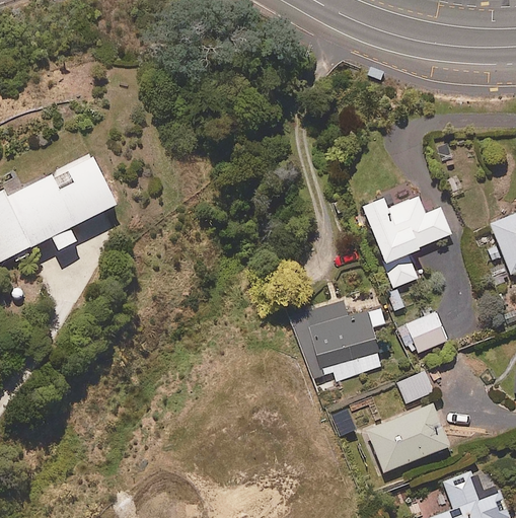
[(120,200),(95,150),(11,192),(7,182),(0,186),(0,257),(55,231),(62,245),(79,237),(72,223),(120,200)]
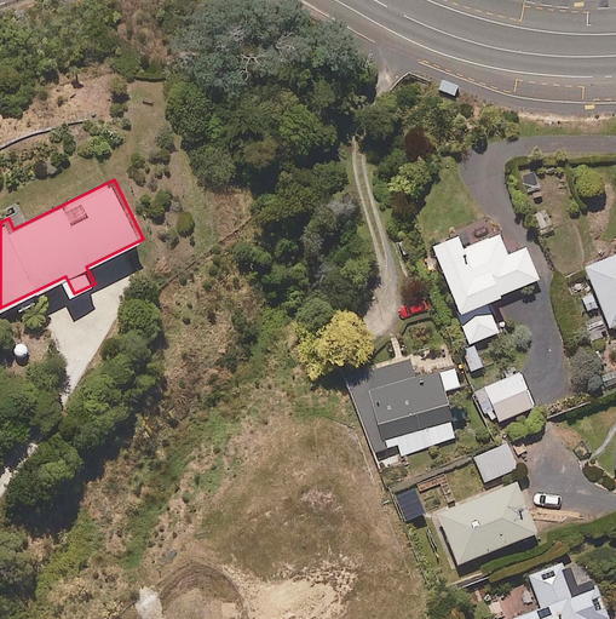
[(501,316),(494,319),(487,301),(539,279),(525,247),(507,254),(499,234),(461,250),(454,233),(430,244),(471,343),(499,331),(498,328),(505,326),(501,316)]
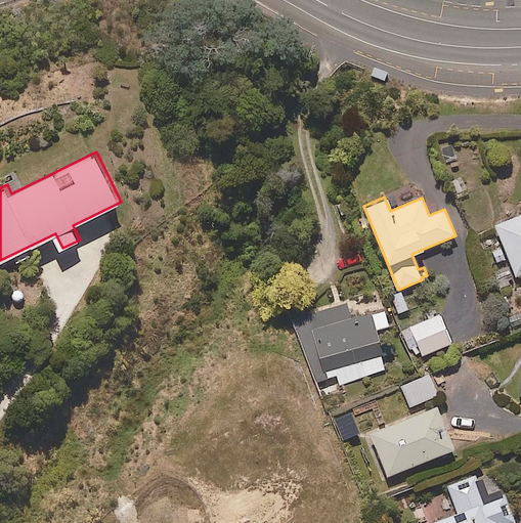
[(498,266),(511,261),(517,276),(520,274),(520,214),(495,225),(506,248),(493,253),(498,266)]
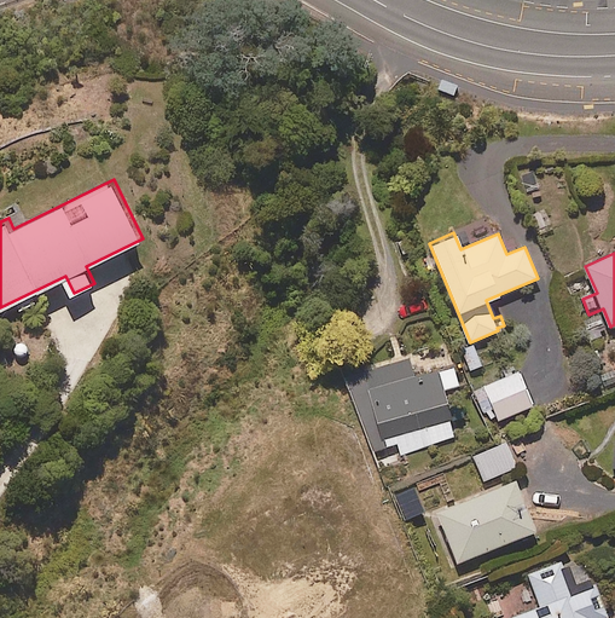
[(415,379),(408,358),(352,376),(372,442),(376,452),(400,444),(404,455),(457,438),(442,391),(459,386),(453,365),(415,379)]
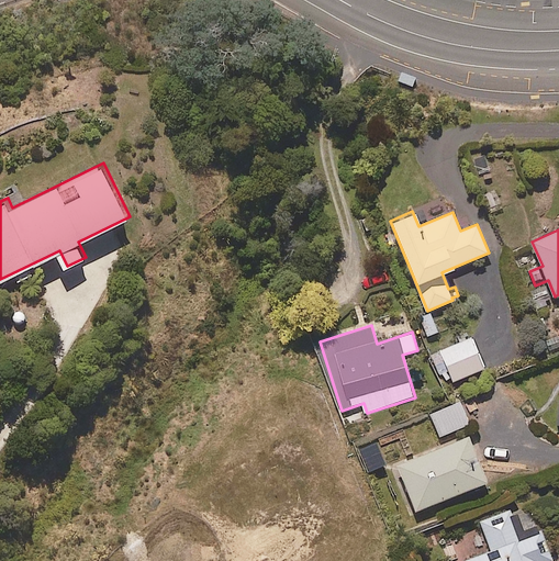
[(484,368),(471,337),(438,352),(451,383),(484,368)]
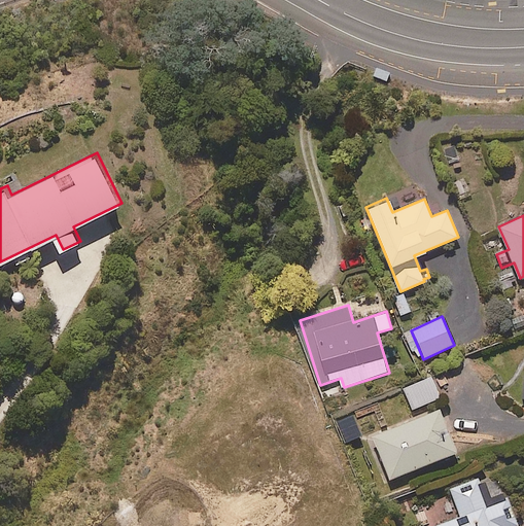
[(440,397),(431,376),(406,387),(415,408),(440,397)]
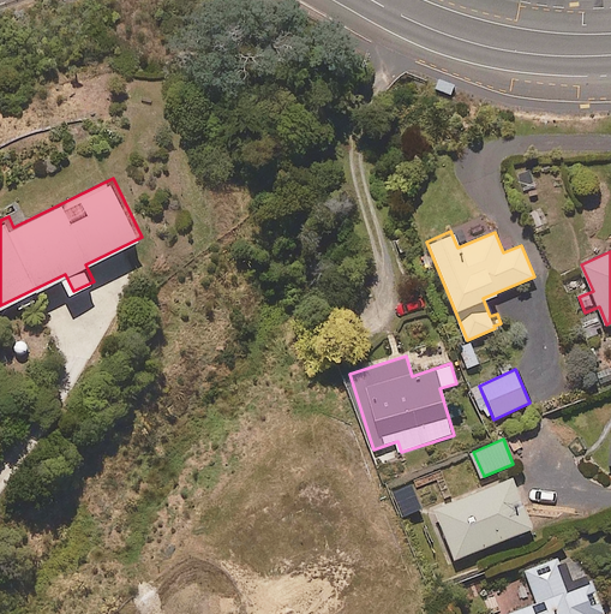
[(532,526),(510,477),(435,508),(455,559),(532,526)]
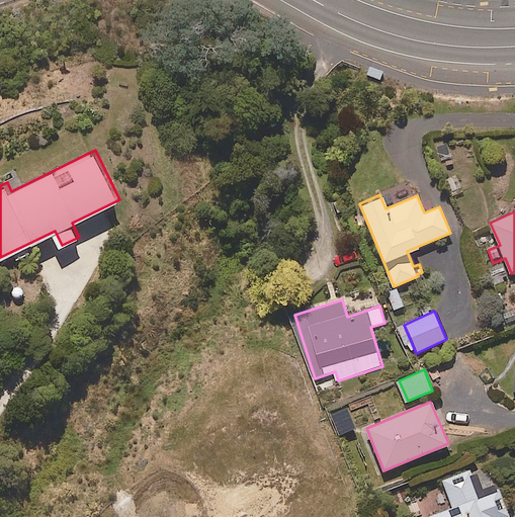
[(478,498),(466,469),(442,480),(452,505),(422,516),(509,516),(499,490),(478,498)]
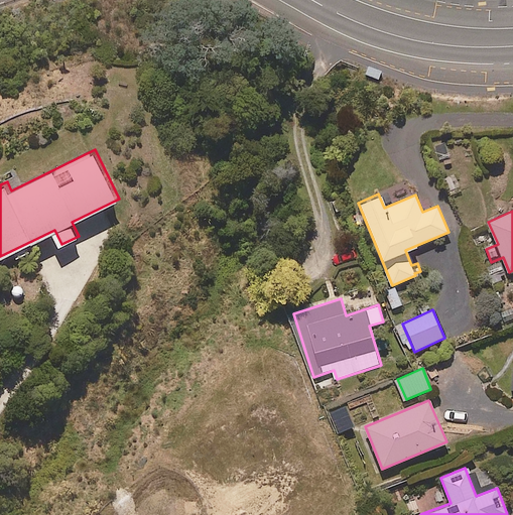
All buildings are outlined.
